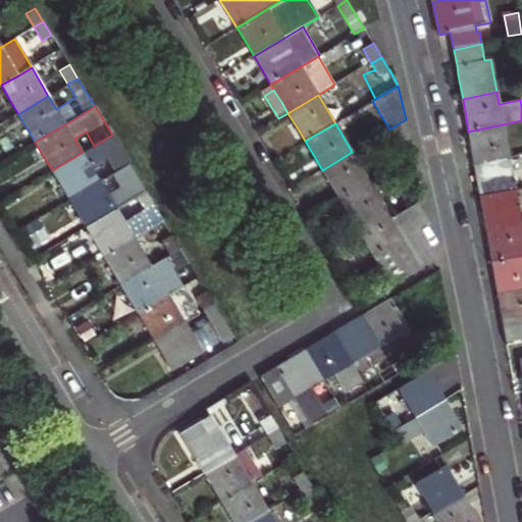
[(509,157),(503,124),(468,132),(472,150),(474,163),(509,157)]
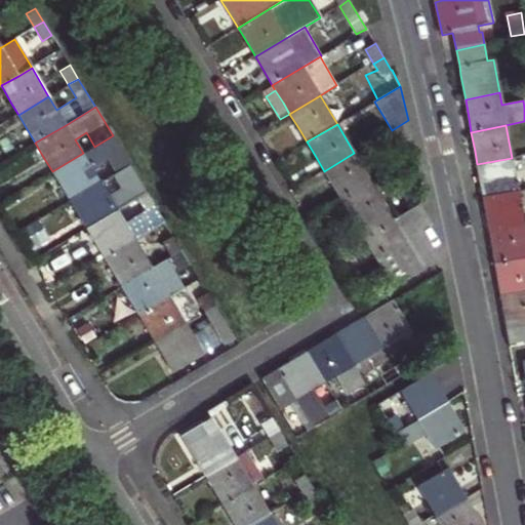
[(94,147),(83,153),(52,171),(62,186),(70,200),(101,183),(93,170),(109,161),(116,171),(129,163),(113,135),(94,147)]
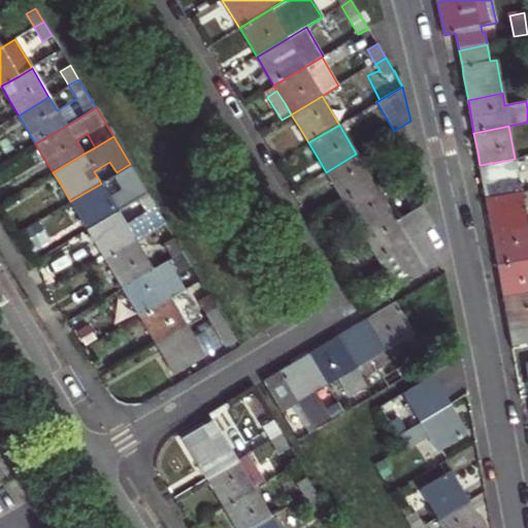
[(336,188),(343,200),(373,182),(356,154),(326,172),(336,188)]
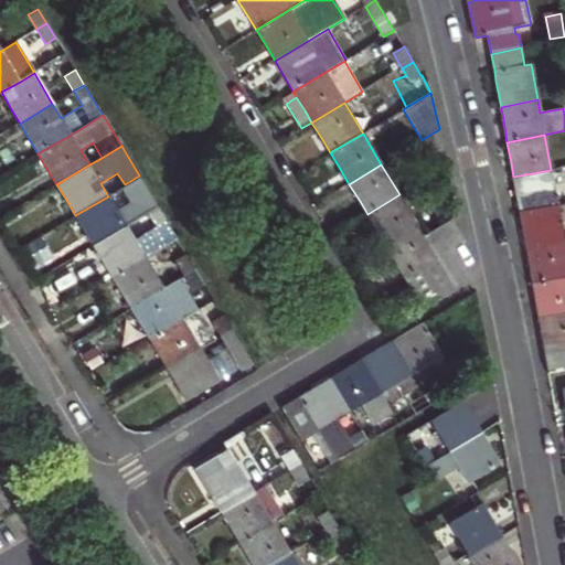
[(556,205),(551,170),(513,177),(518,199),(520,212),(556,205)]
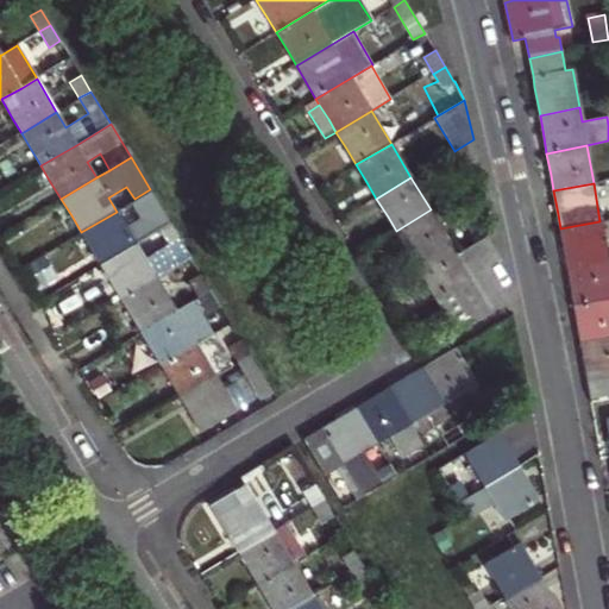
[(152,234),(159,230),(170,224),(151,190),(132,202),(152,234)]
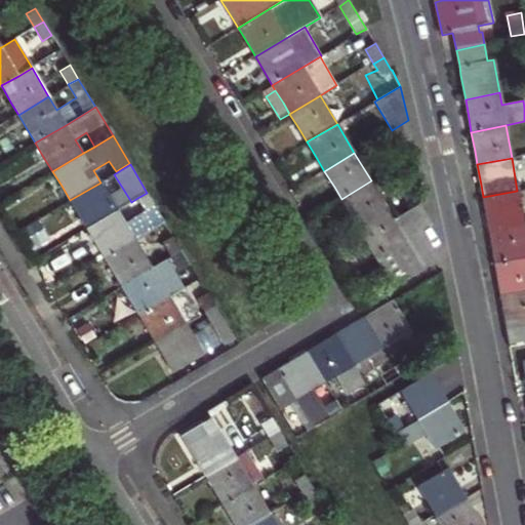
[(398,185),(407,198),(415,193),(407,178),(398,185)]
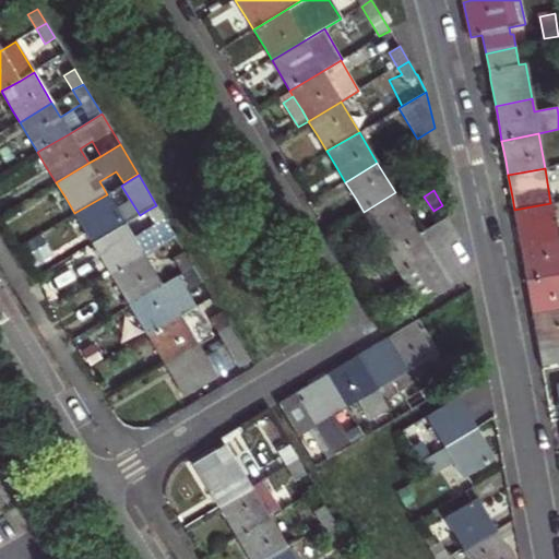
[(419,233),(395,192),(364,212),(387,251),(419,305),(467,276),(448,245),(459,238),(445,216),(419,233)]
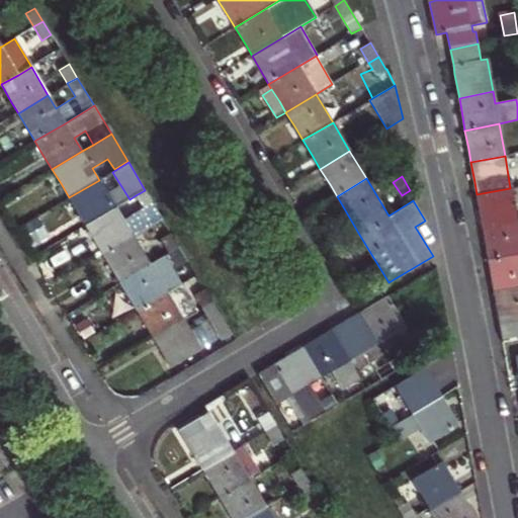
[(86,226),(115,207),(99,180),(69,197),(78,211),(86,226)]
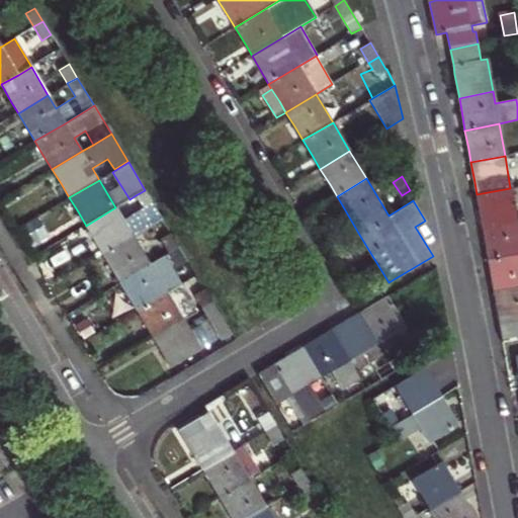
[(516,221),(510,188),(477,194),(480,214),(483,227),(516,221)]
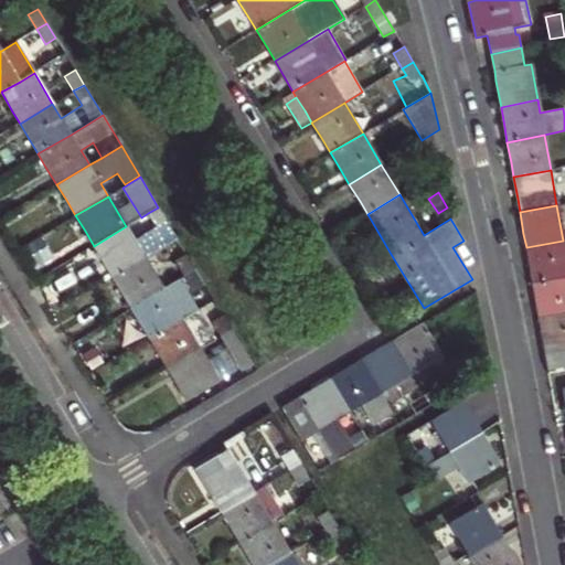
[(113,277),(145,257),(178,237),(158,208),(148,213),(157,227),(135,241),(126,226),(94,246),(104,264),(113,277)]
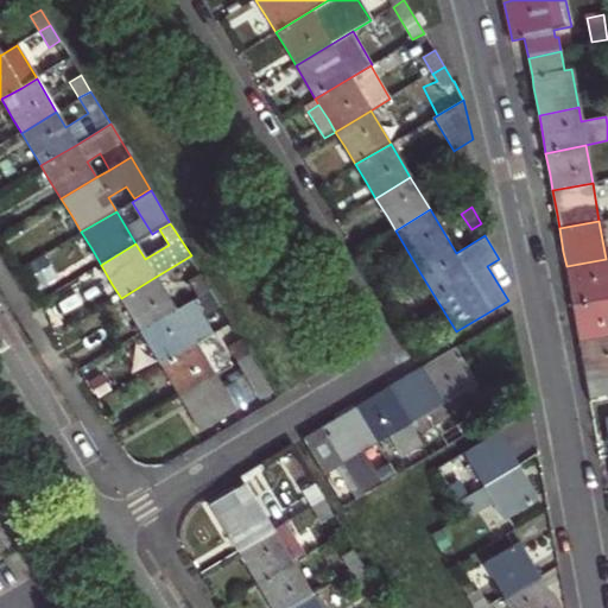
[(607,270),(606,259),(567,266),(570,287),(572,305),(607,298),(607,270)]
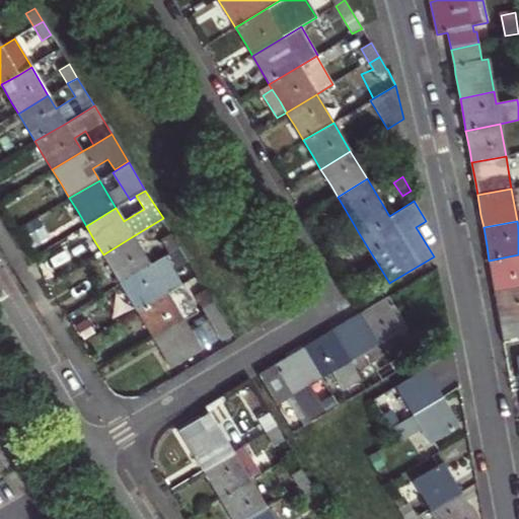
[(162,239),(170,253),(179,247),(171,233),(162,239)]
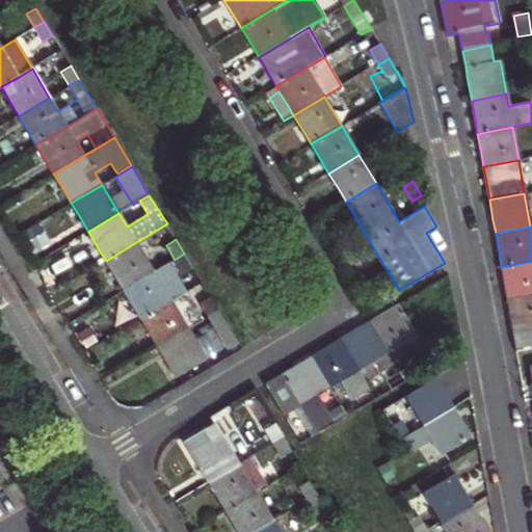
[(124,290),(154,271),(136,242),(106,261),(115,277),(124,290)]
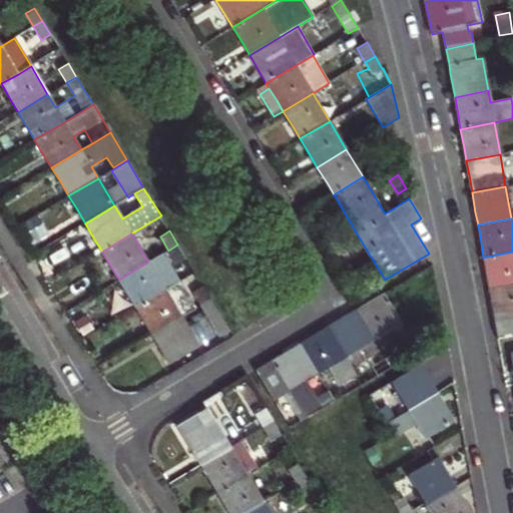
[(185,258),(177,244),(168,250),(175,264),(185,258)]
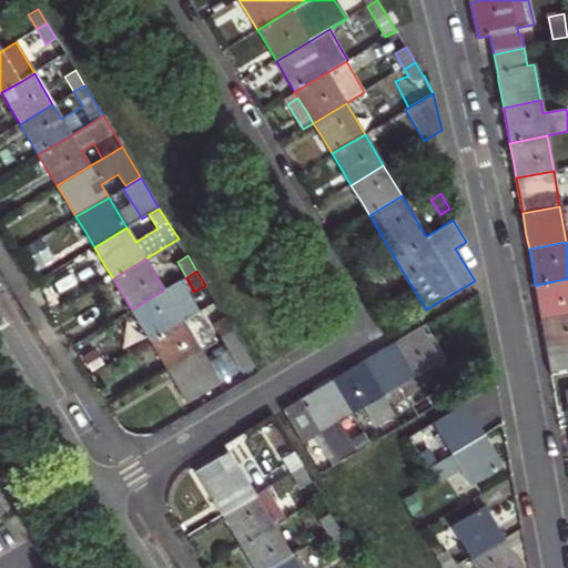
[(567,315),(567,279),(535,285),(538,303),(541,321),(567,315)]
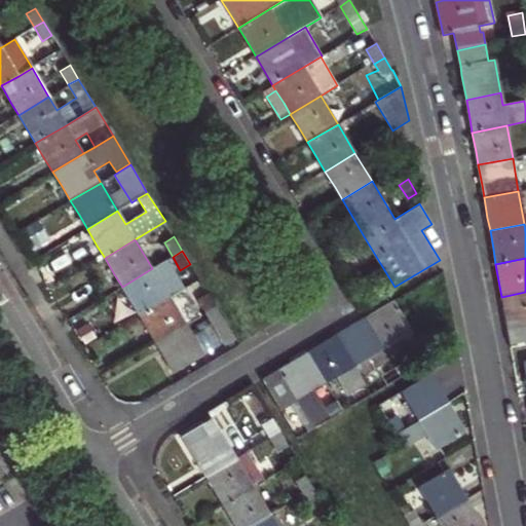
[(139,315),(182,290),(164,261),(152,268),(122,287),(132,303),(139,315)]
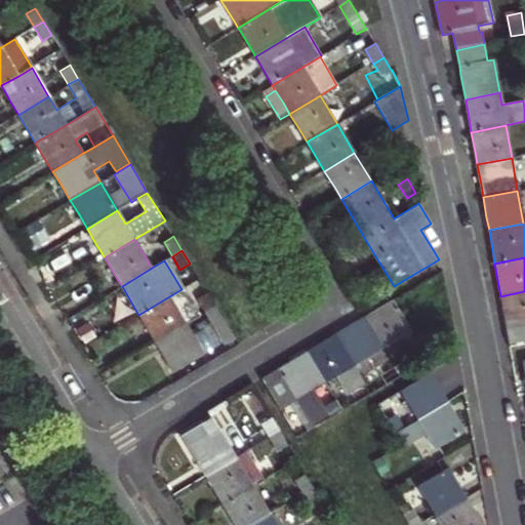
[(156,344),(187,325),(200,317),(183,288),(182,289),(138,315),(148,330),(156,344)]
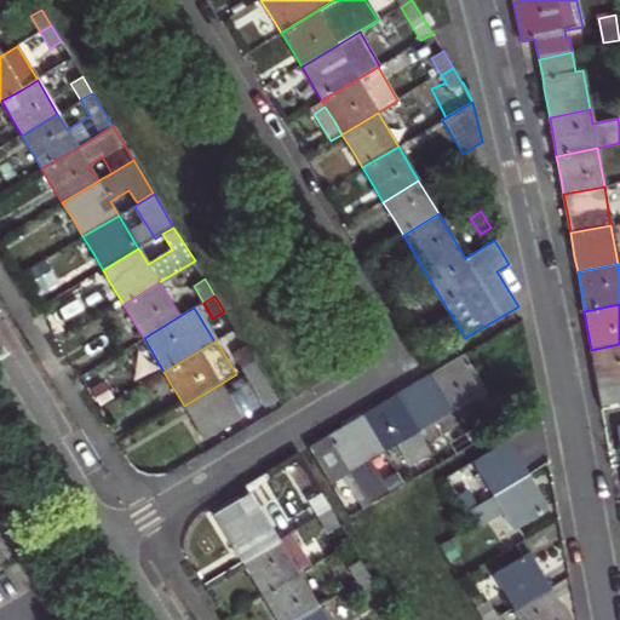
[(619,344),(591,350),(595,372),(598,389),(603,408),(619,405),(619,344)]
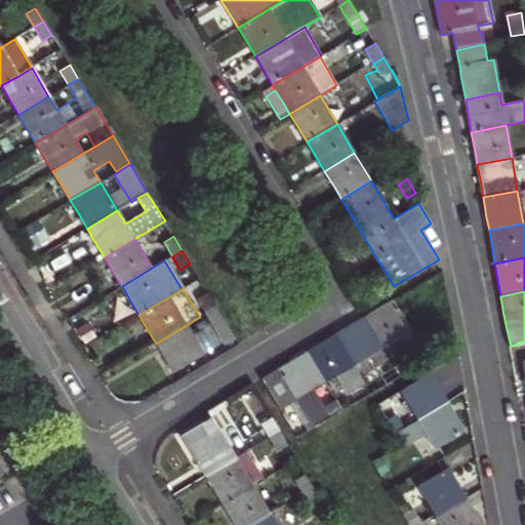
[(198,299),(206,313),(215,308),(207,293),(198,299)]
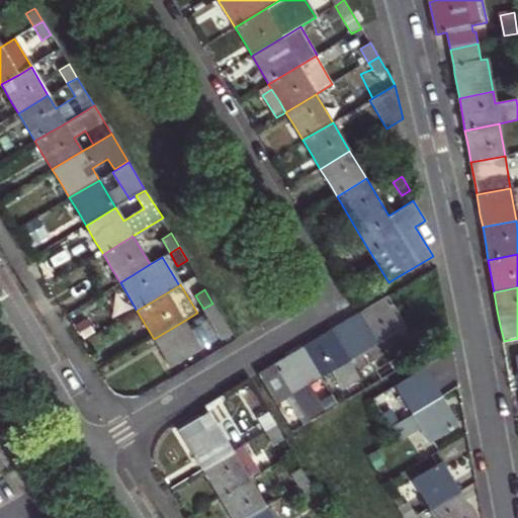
[(406,325),(389,295),(376,304),(359,314),(376,343),(379,341),(406,325)]
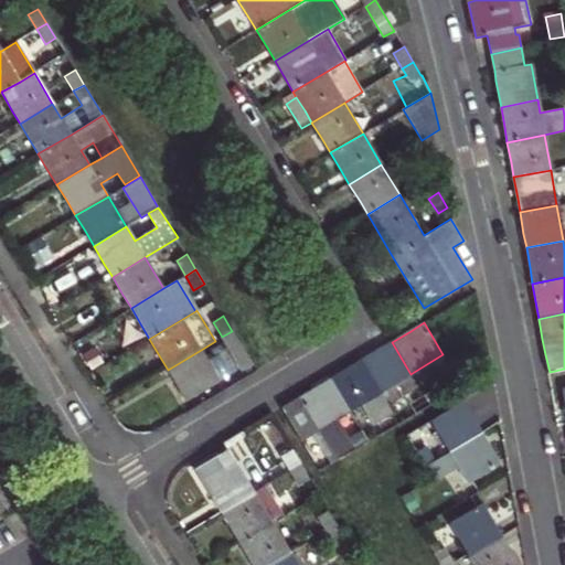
[(382,348),(361,360),(381,393),(411,374),(392,342),(382,348)]
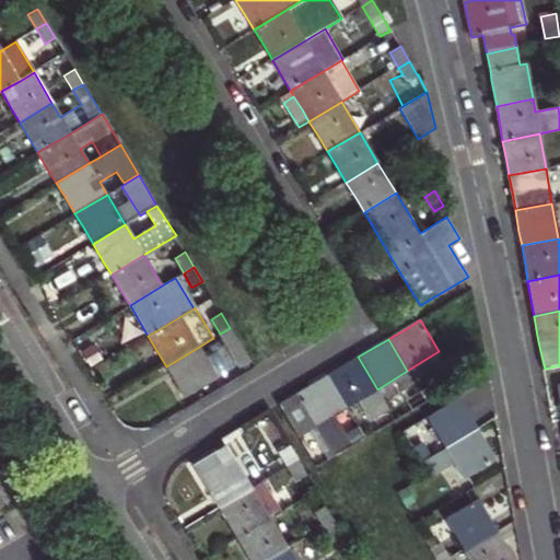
[(206,359),(199,347),(166,366),(176,383),(185,397),(218,378),(206,359)]
